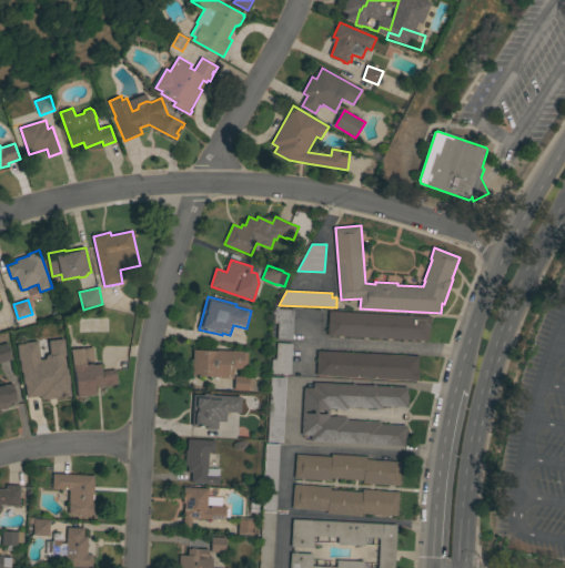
[(294,340),(279,338),(280,322),(275,322),(276,308),(295,310),(294,340)]
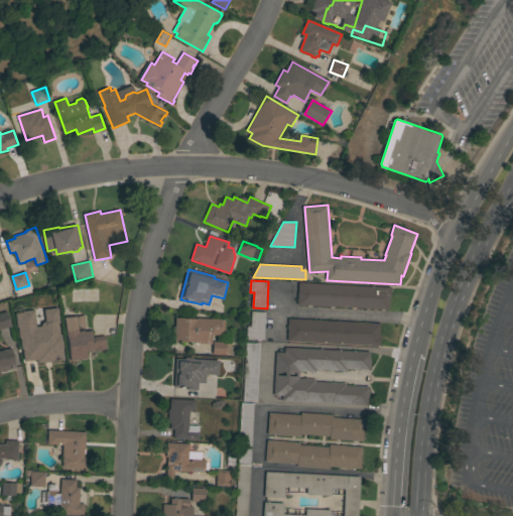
[(392,287),(392,297),(391,296),(390,309),(299,304),(300,282),(392,287)]
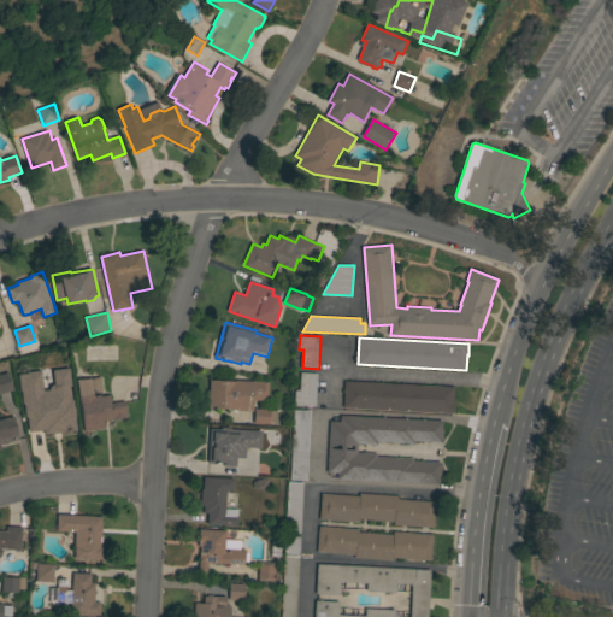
[(0,394),(0,375),(10,372),(16,391),(0,394)]
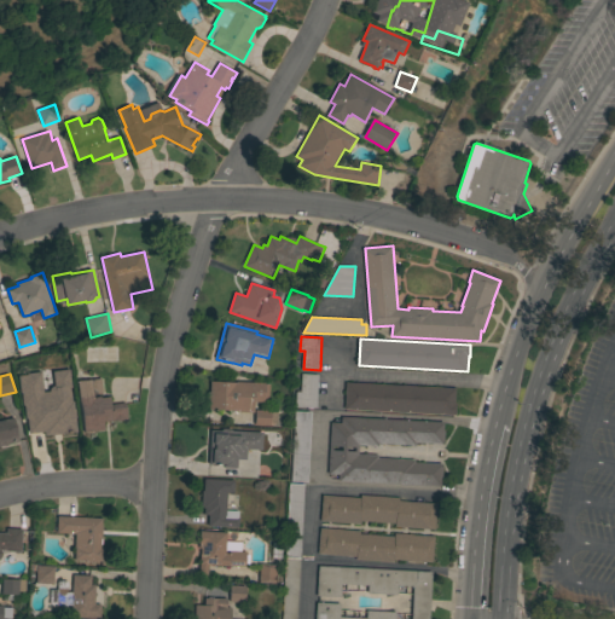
[(318,408),(297,406),(297,392),(302,392),(303,374),(319,375),(318,408)]
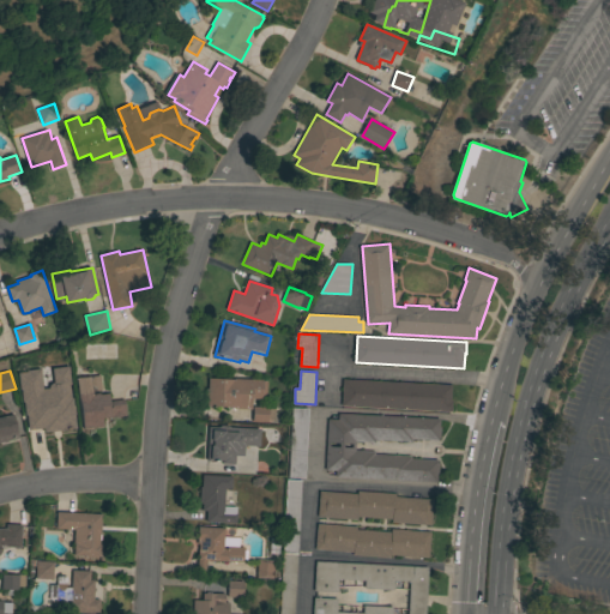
[(79,378),(103,375),(104,390),(94,391),(95,396),(96,396),(96,393),(102,393),(102,395),(110,393),(112,402),(126,399),(128,415),(104,419),(104,426),(85,428),(79,378)]
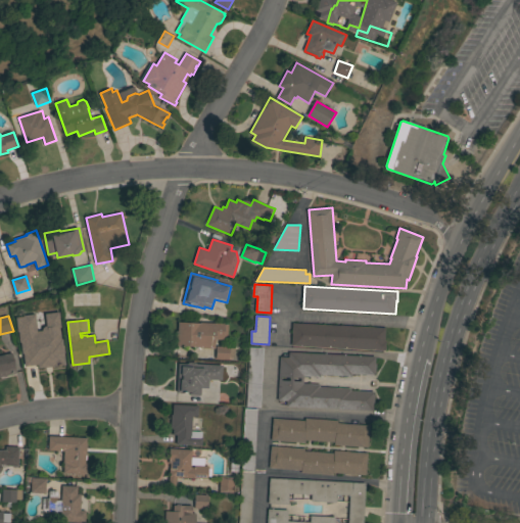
[(179,337),(177,336),(177,331),(179,331),(180,322),(200,323),(201,322),(225,324),(225,325),(230,325),(229,338),(225,338),(225,339),(216,339),(216,348),(200,348),(200,347),(178,345),(179,337)]
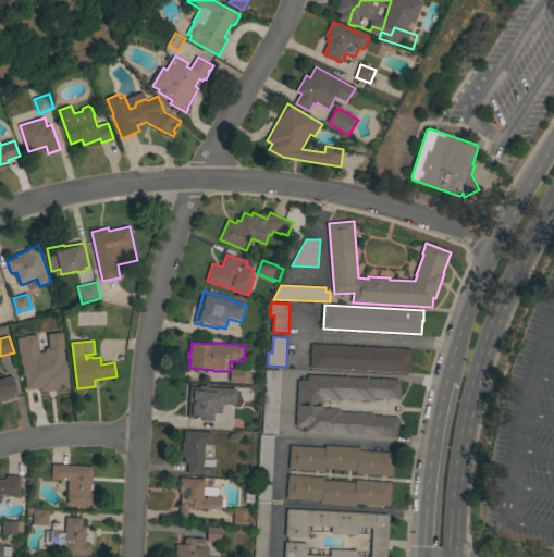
[(411,349),(411,354),(410,363),(411,363),(411,373),(311,368),(312,344),(411,349)]
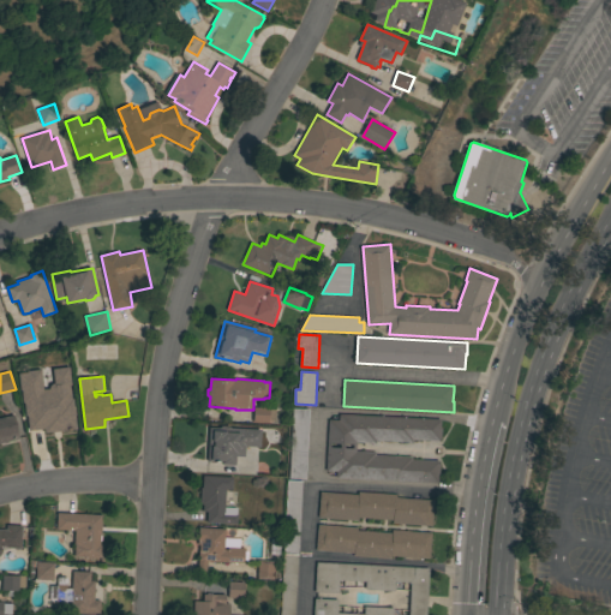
[(73,381),(75,398),(60,399),(58,382),(73,381)]
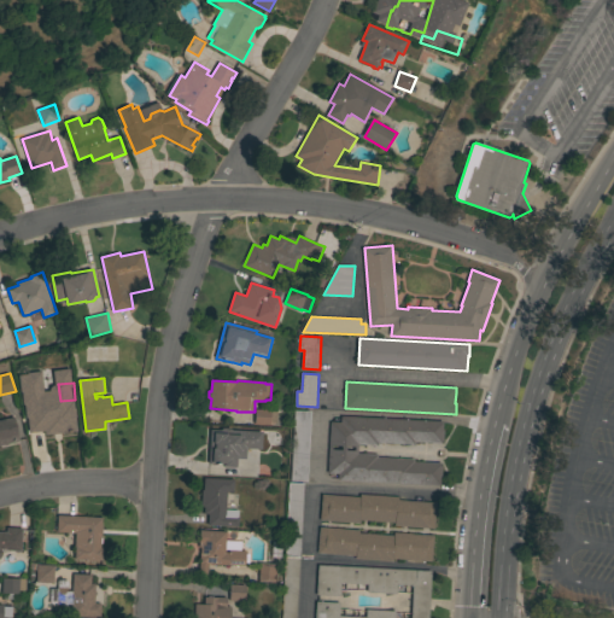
[(64,402),(66,425),(57,426),(58,436),(46,437),(46,436),(33,437),(33,432),(30,413),(29,408),(37,407),(37,406),(64,402)]
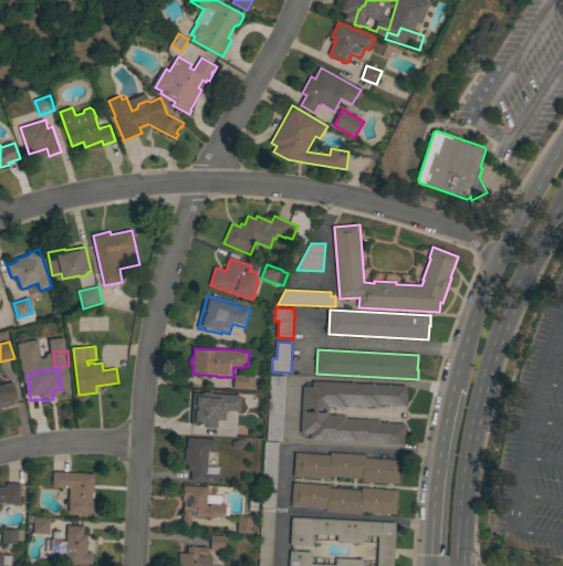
[(250,375),(250,376),(256,377),(254,387),(249,387),(249,389),(235,388),(236,375),(250,375)]
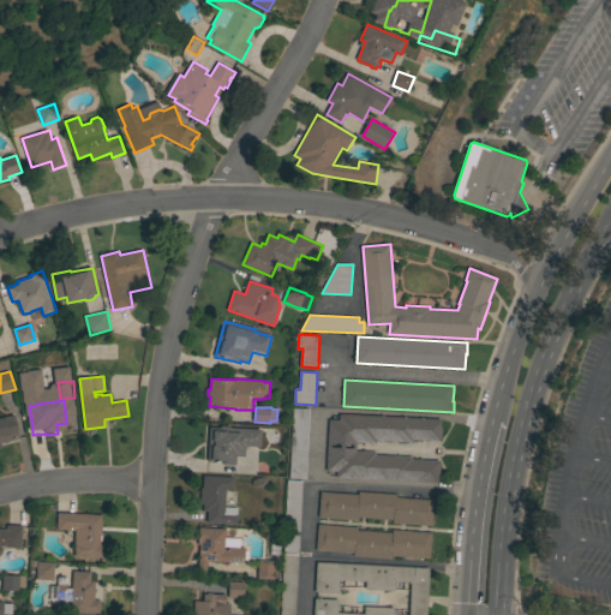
[(307,479),(291,478),(294,408),(311,408),(307,479)]
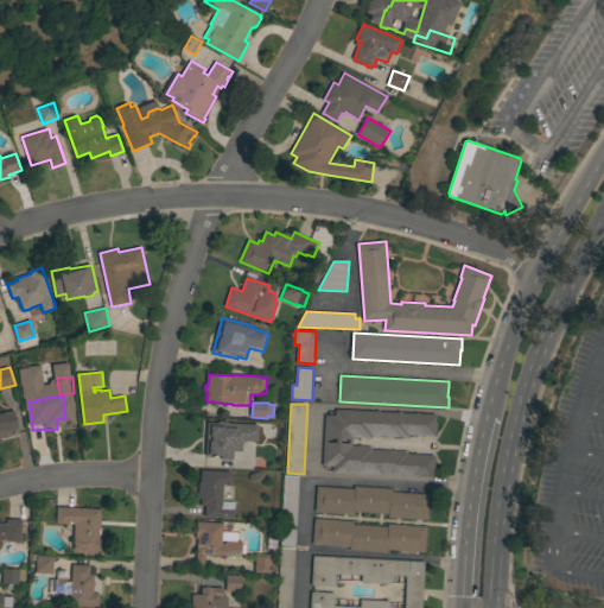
[(0,413),(16,410),(21,434),(0,438),(0,413)]
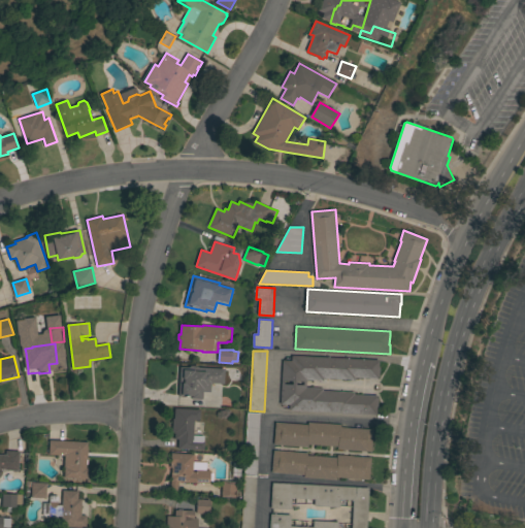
[(380,360),(380,367),(381,367),(380,376),(379,376),(379,378),(356,377),(356,380),(324,378),(324,381),(307,380),(307,388),(324,388),(324,391),(355,392),(355,394),(378,395),(378,398),(379,398),(379,406),(378,406),(376,415),(290,410),(291,404),(282,404),(284,360),(293,361),(293,356),(380,360)]
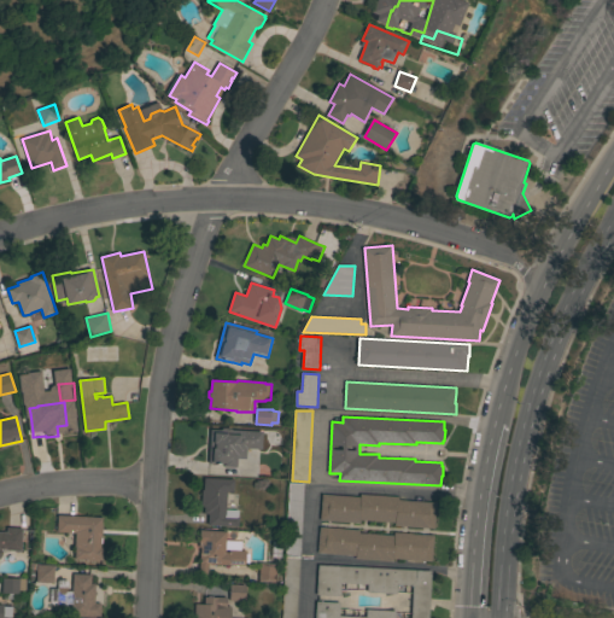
[(222,430),(224,429),(232,429),(233,430),(264,431),(263,449),(247,448),(247,459),(238,459),(238,467),(224,467),(224,465),(211,464),(212,430),(222,430)]
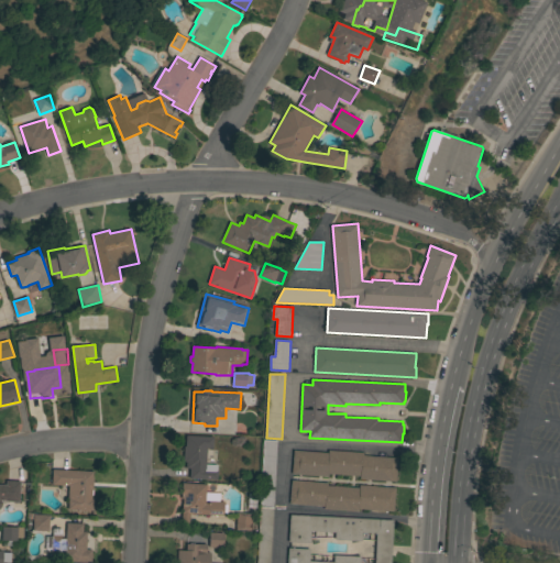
[(215,437),(215,449),(208,448),(207,464),(219,464),(218,471),(219,471),(219,479),(190,478),(191,468),(187,468),(187,462),(185,462),(185,446),(187,446),(187,435),(215,437)]
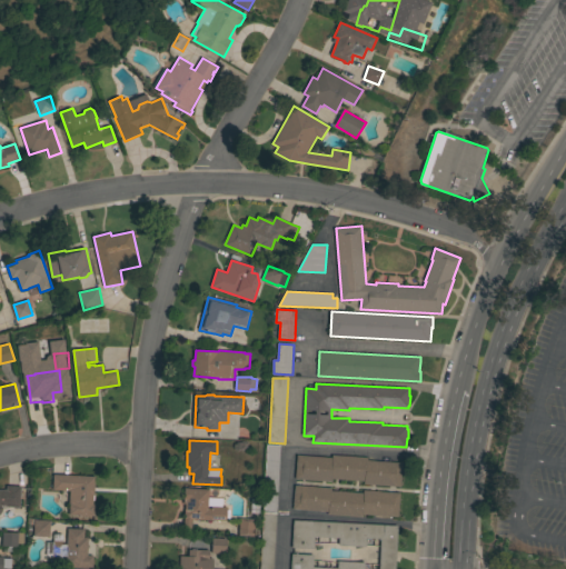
[(275,568),(261,568),(268,445),(281,445),(275,568)]
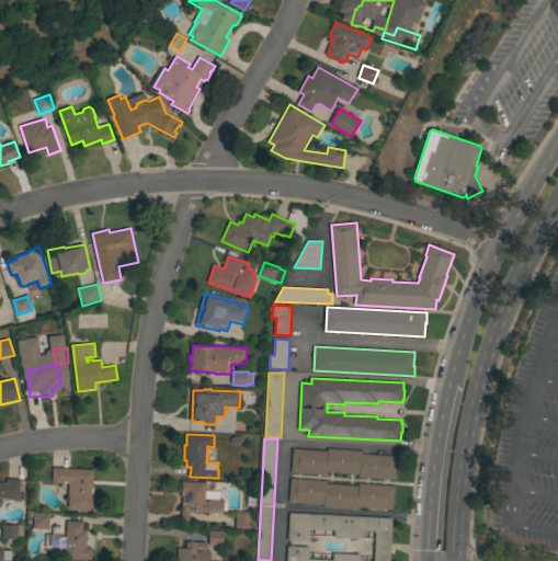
[(328,451),(329,448),(363,451),(363,454),(397,457),(396,480),(360,477),(360,474),(329,472),(329,474),(293,472),(294,448),(328,451)]
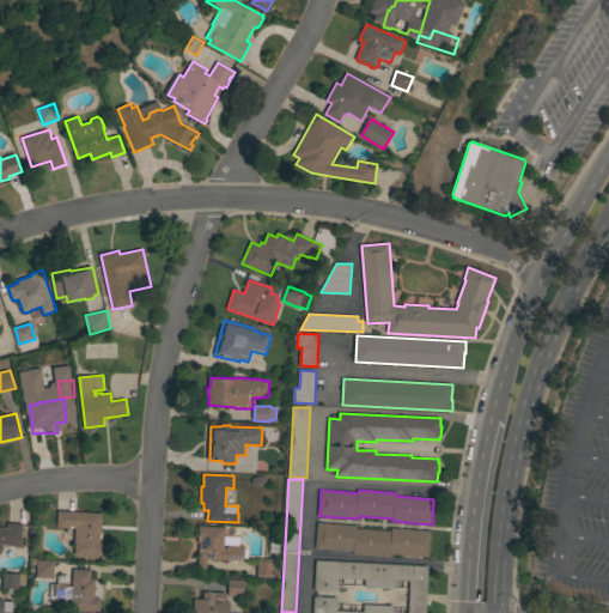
[(103,513),(102,542),(104,544),(103,556),(75,554),(77,528),(58,527),(59,511),(103,513)]
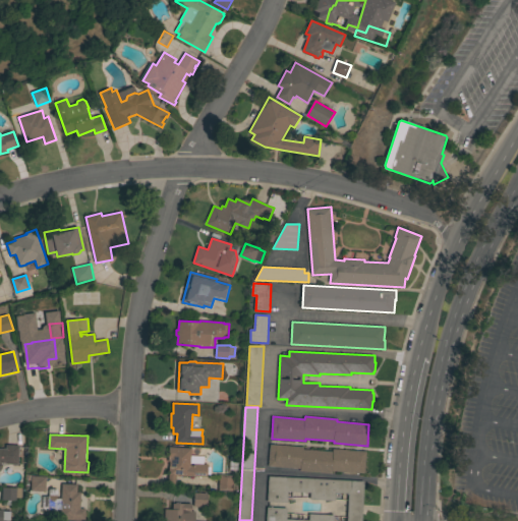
[(3,465),(3,468),(0,471),(0,448),(7,449),(7,445),(20,446),(19,464),(6,464),(6,463),(2,463),(3,465)]
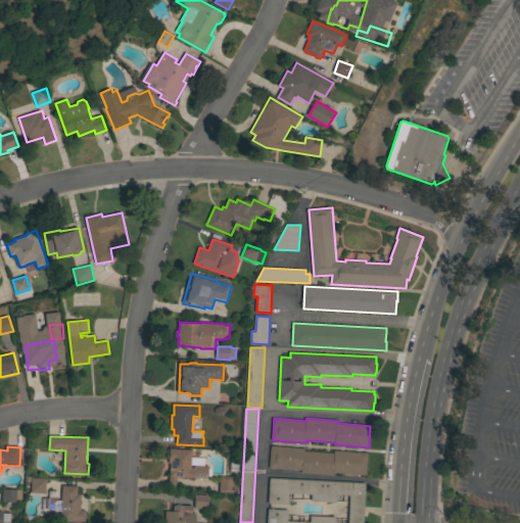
[(305,448),(305,452),(334,454),(334,450),(368,453),(367,475),(334,473),(334,475),(302,473),(302,470),(271,468),(272,446),(305,448)]
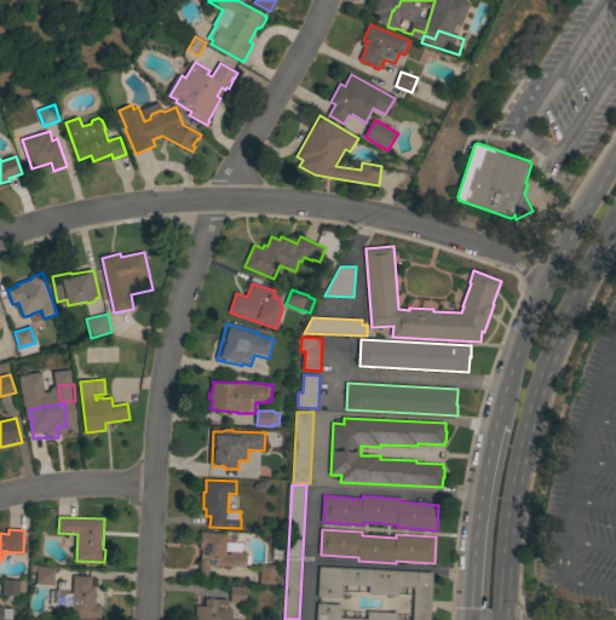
[(228,543),(243,543),(242,552),(248,552),(248,568),(211,566),(209,579),(201,579),(203,550),(201,550),(202,532),(229,533),(228,543)]
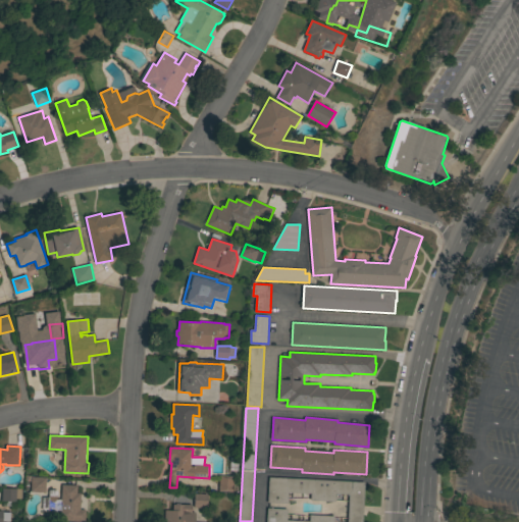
[(236,476),(235,492),(220,491),(220,475),(236,476)]
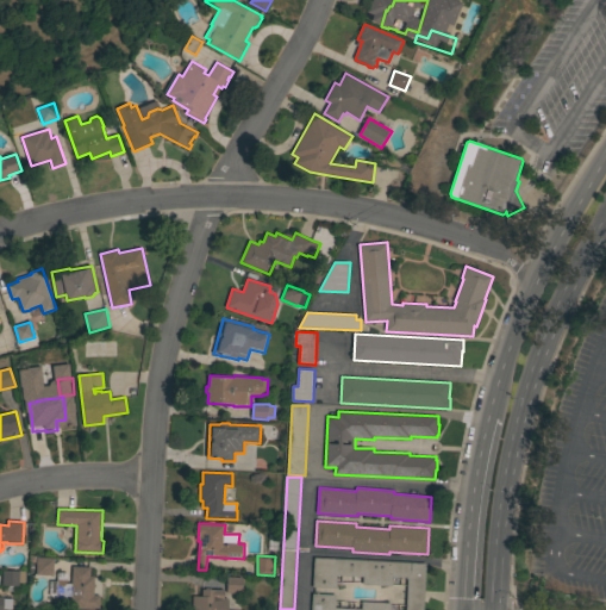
[(55,576),(37,574),(37,573),(31,573),(32,559),(38,559),(38,558),(55,558),(55,576)]
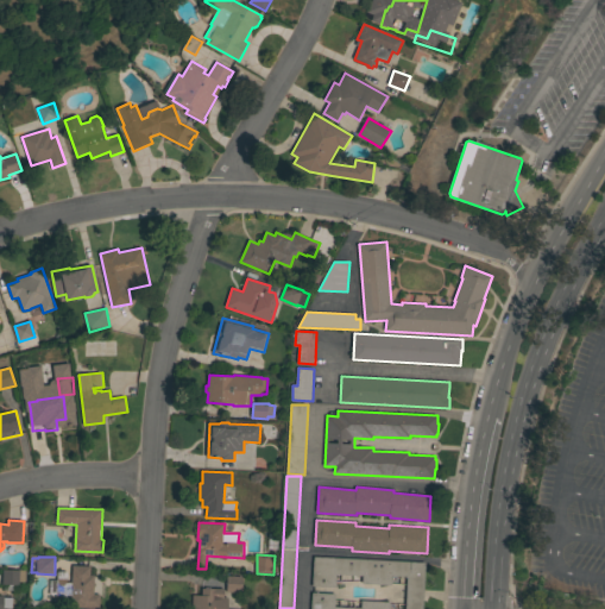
[(426,563),(422,608),(312,608),(313,592),(336,594),(335,607),(361,608),(363,601),(391,602),(391,608),(407,608),(408,577),(392,576),(392,585),(363,584),(364,576),(338,575),(336,588),(314,586),(315,557),(426,563)]
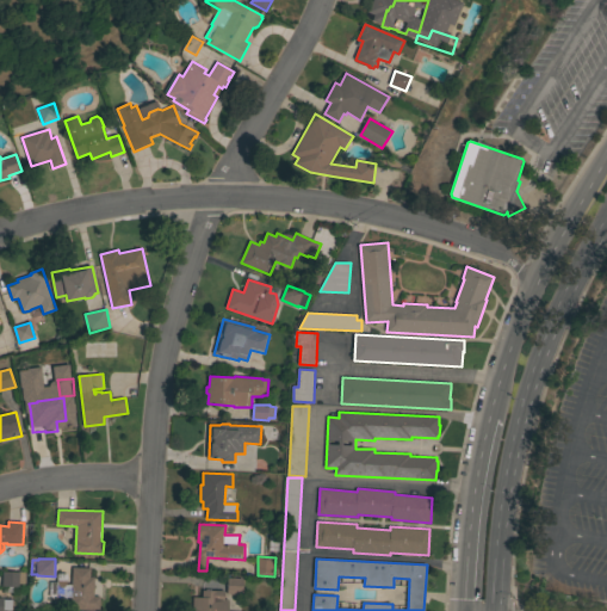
[(95,597),(101,597),(100,610),(69,609),(70,599),(57,598),(59,580),(67,580),(67,584),(73,584),(74,567),(92,568),(91,578),(95,578),(95,597)]
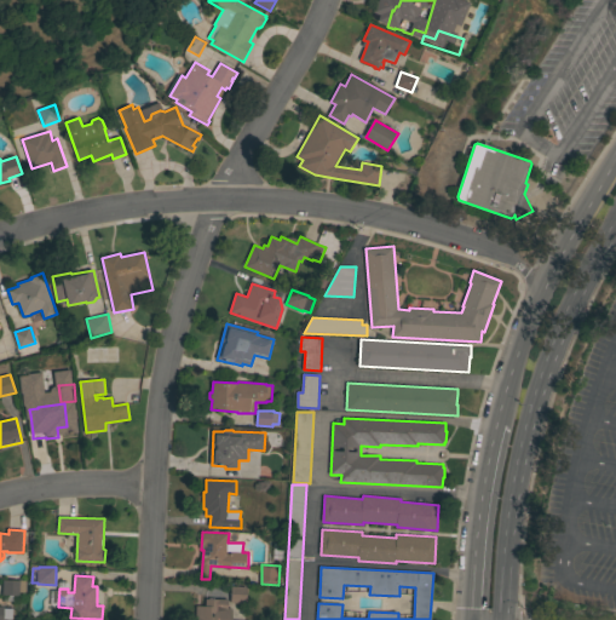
[(27,581),(27,592),(21,592),(21,596),(4,595),(4,580),(27,581)]
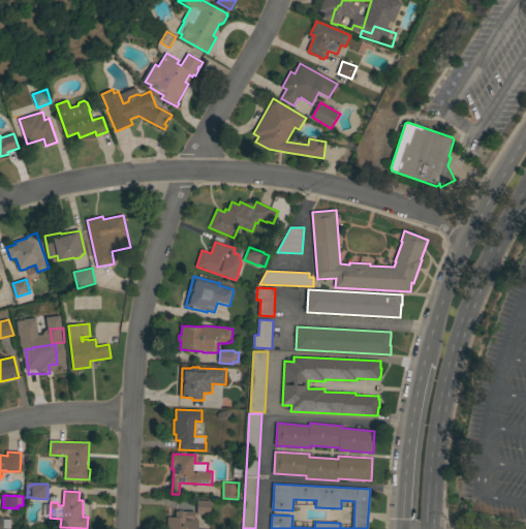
[(198,500),(212,501),(211,516),(197,515),(198,500)]
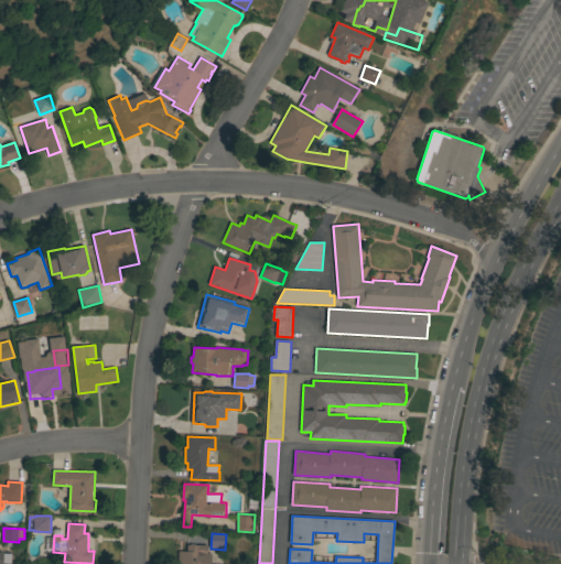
[(179,563),(180,551),(189,552),(189,544),(201,545),(208,545),(208,553),(213,554),(212,563),(179,563)]
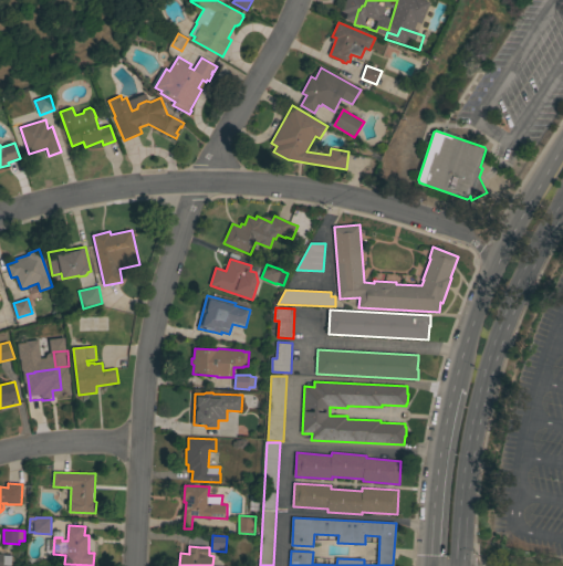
[(0,565),(0,553),(4,554),(4,555),(12,556),(12,565),(3,565),(0,565)]
